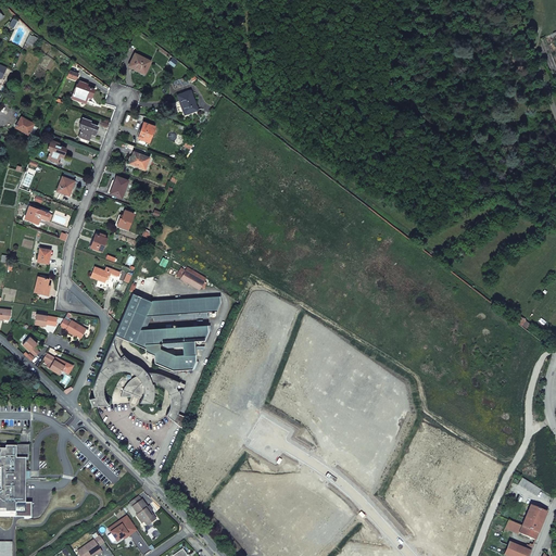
[(33,36),(29,35),(26,42),(33,46),(37,37),(33,36)]
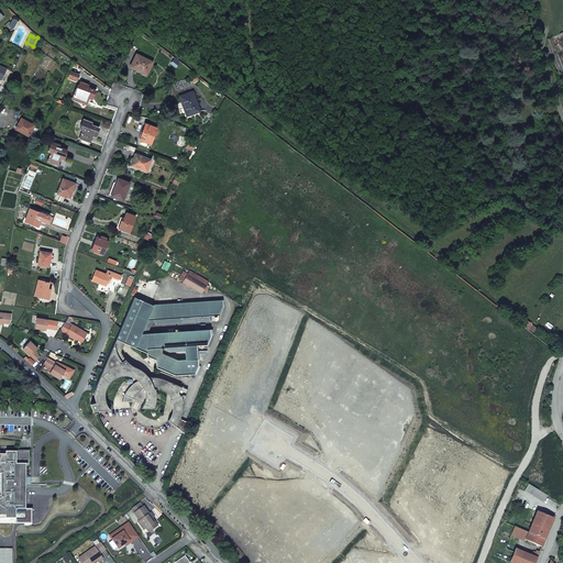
[(135,54),(130,67),(133,69),(146,75),(152,62),(135,54)]
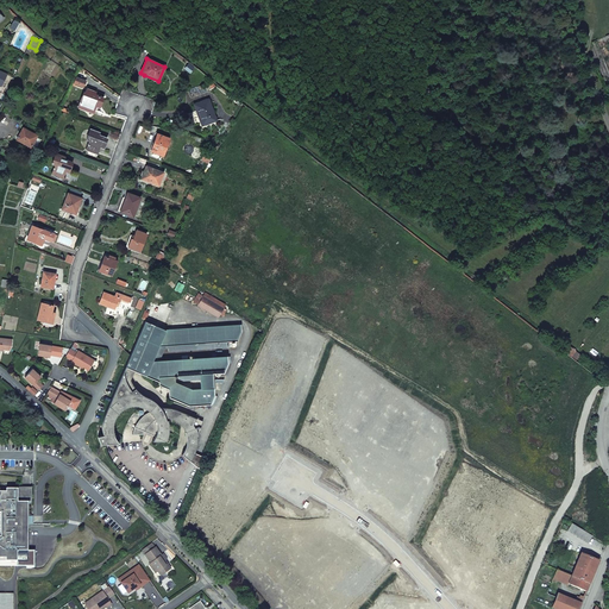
[(190,73),(195,67),(189,62),(184,68),(190,73)]
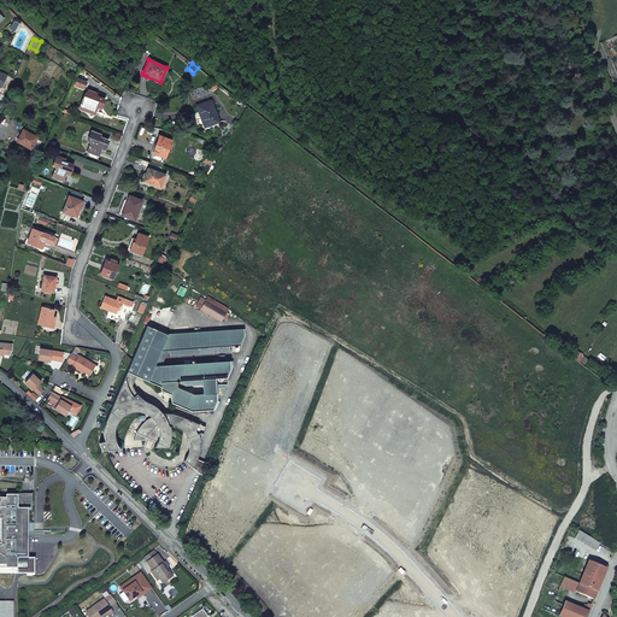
[(87,82),(76,78),(74,84),(83,88),(87,82)]
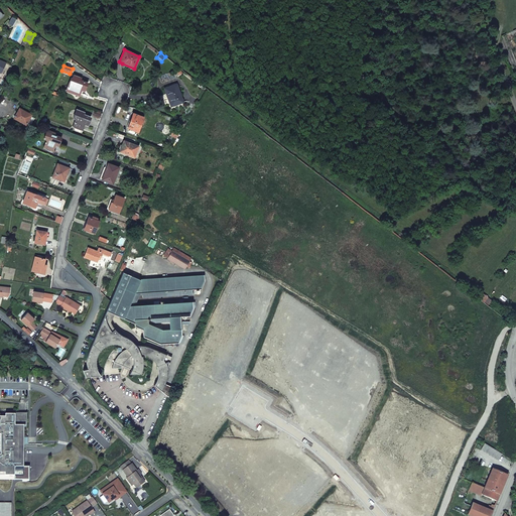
[(85,89),(88,83),(80,80),(81,78),(74,76),(71,84),(69,83),(66,91),(81,96),(84,89),(85,89)]
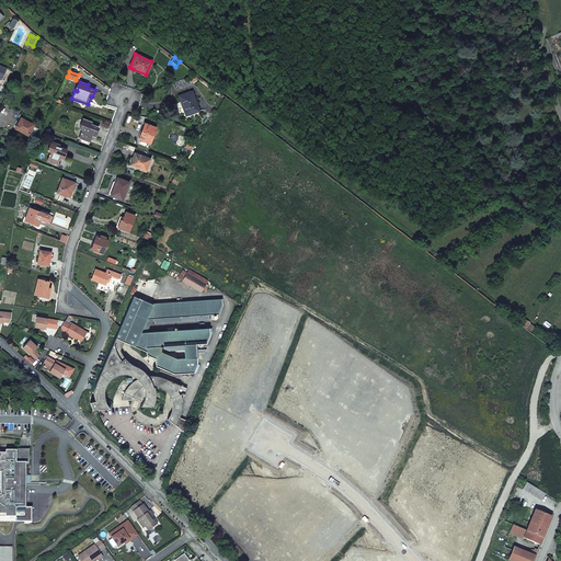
[(192,92),(179,96),(181,102),(183,102),(184,105),(187,115),(199,111),(192,92)]
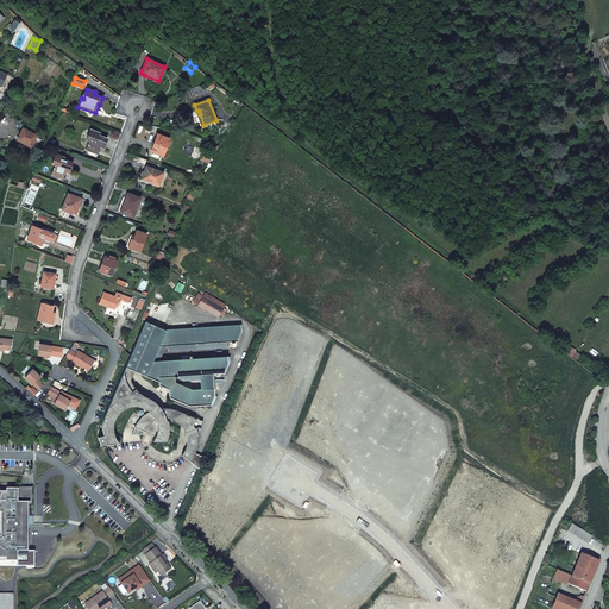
[(6,106),(4,113),(11,115),(14,110),(6,106)]
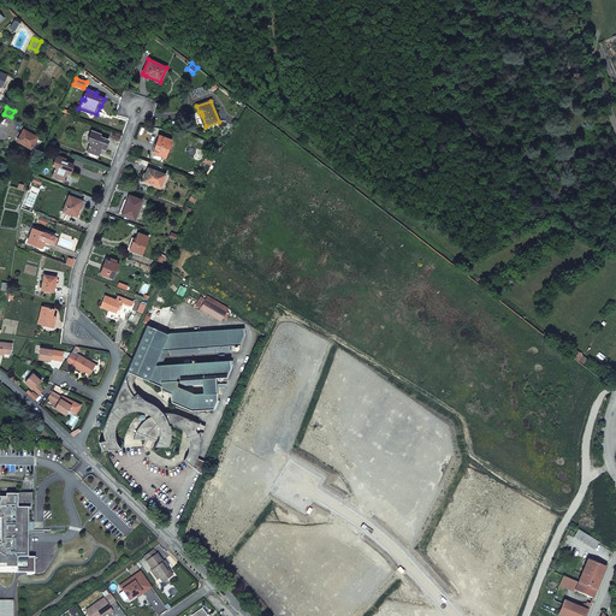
[(23,130),(18,138),(17,142),(23,144),(24,142),(33,147),(37,137),(23,130)]
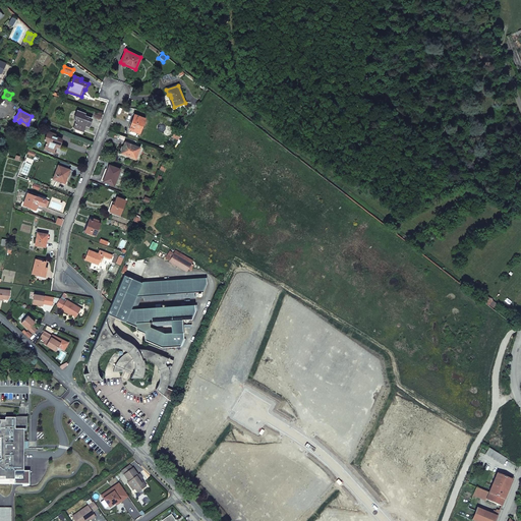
[(88,123),(89,124),(92,118),(84,115),(84,114),(77,111),(73,119),(76,120),(73,127),(84,131),(88,123)]
